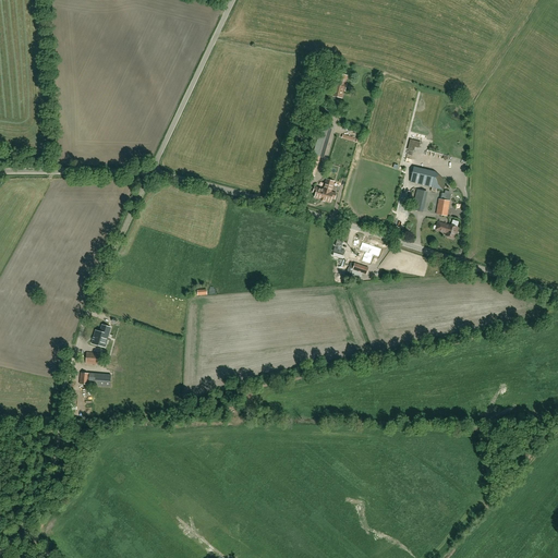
[(335,77),(330,92),(334,93),(332,96),(342,98),(343,91),(344,91),(347,84),(346,84),(348,76),(338,74),(338,79),(335,77)]
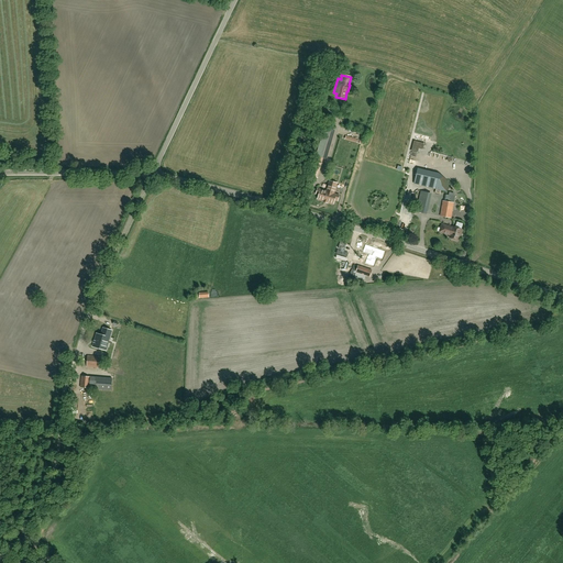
[(324,158),(333,130),(323,128),(321,134),(322,134),(317,156),(316,156),(310,176),(317,178),(322,158),(324,158)]
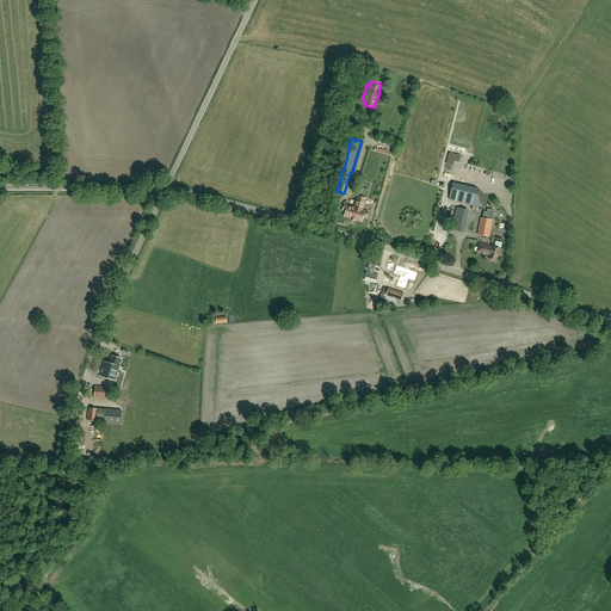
[(485,208),(487,197),(481,196),(457,190),(455,201),(485,208)]
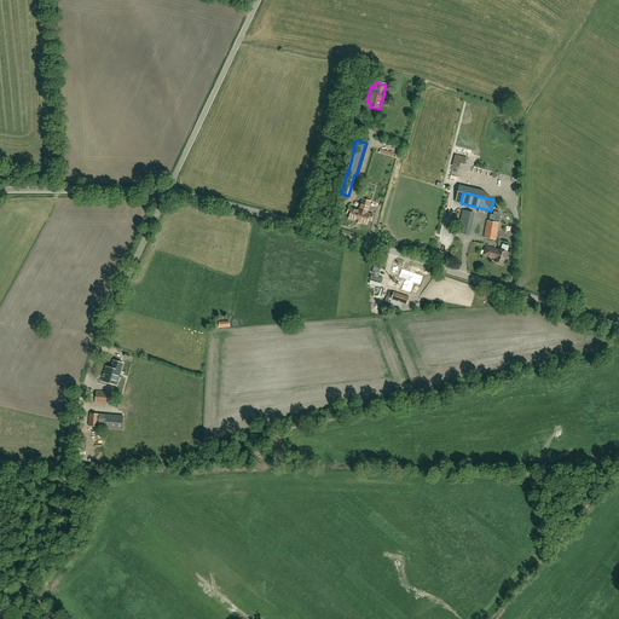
[(350,218),(366,223),(369,219),(371,219),(374,214),(368,212),(371,201),(363,198),(359,209),(350,207),(348,212),(351,213),(350,218)]
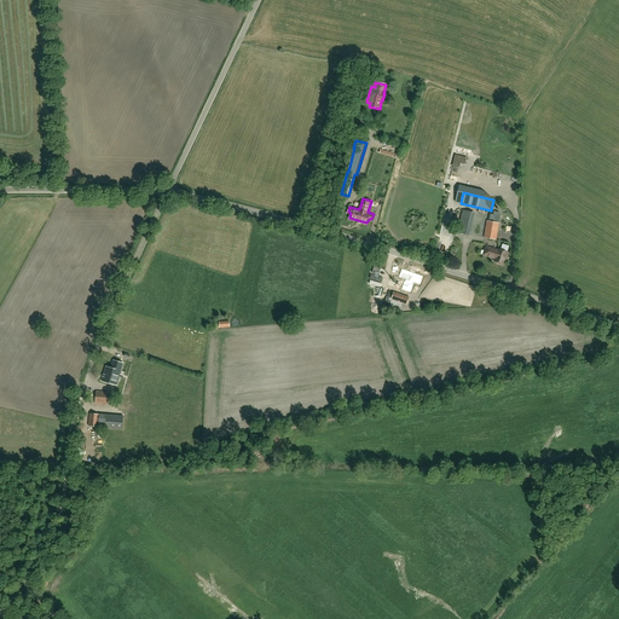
[(466,235),(470,212),(462,210),(457,232),(466,235)]
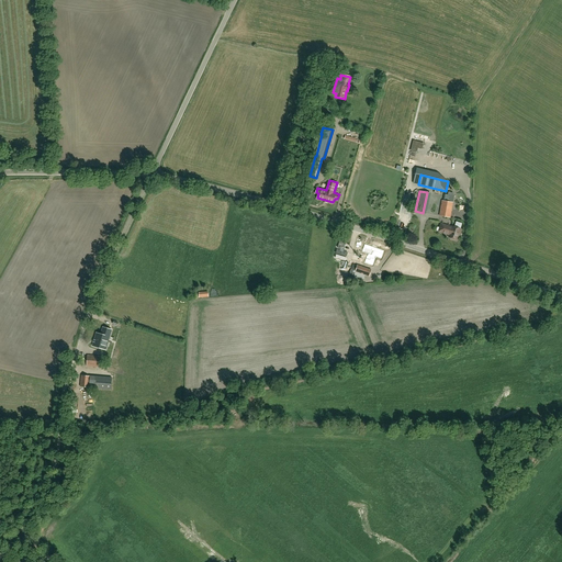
[(452,203),(444,201),(442,201),(439,216),(444,216),(450,217),(450,214),(451,211),(452,203)]
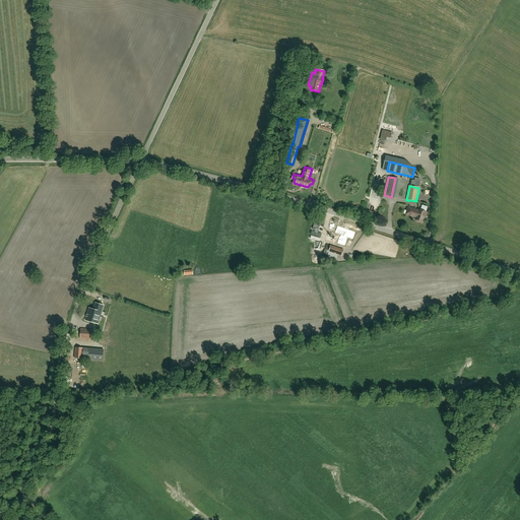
[(417,210),(408,207),(405,214),(408,215),(409,216),(411,216),(412,216),(415,217),(414,219),(416,220),(417,221),(419,222),(420,221),(421,222),(424,215),(425,216),(426,212),(427,207),(421,205),(420,210),(418,209),(418,210),(417,210)]
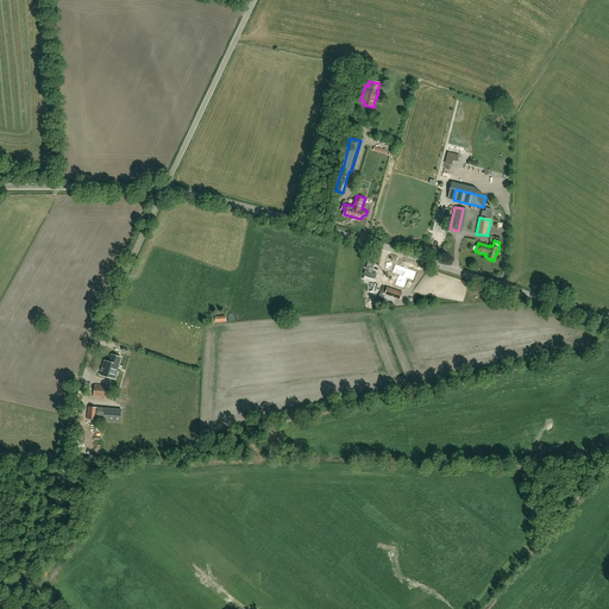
[(408,268),(408,267),(403,265),(403,267),(395,264),(393,272),(399,274),(397,276),(395,283),(403,287),(407,278),(407,277),(413,278),(415,270),(408,268)]
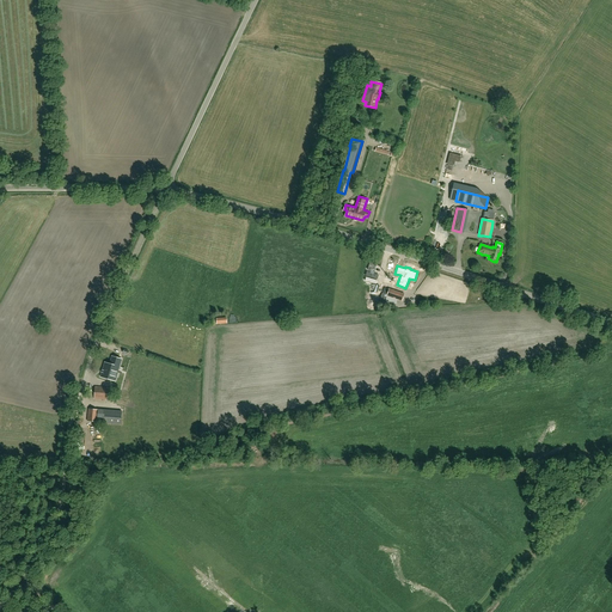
[(389,289),(389,291),(385,301),(396,305),(398,300),(402,301),(404,294),(389,289)]
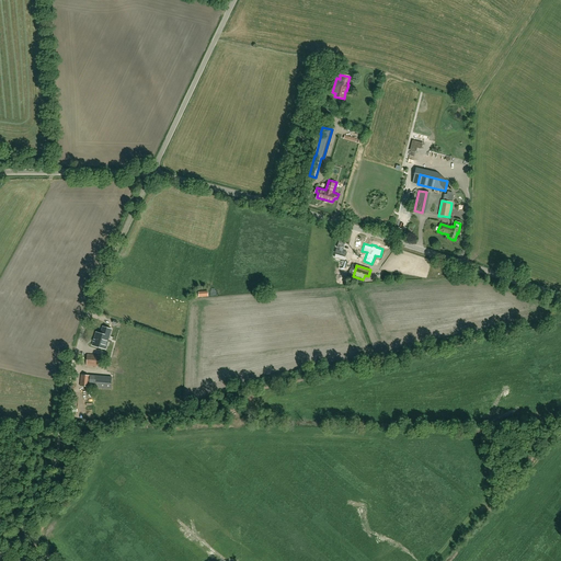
[(101,334),(96,333),(93,342),(98,343),(96,348),(101,350),(103,340),(107,342),(111,330),(103,327),(101,334)]
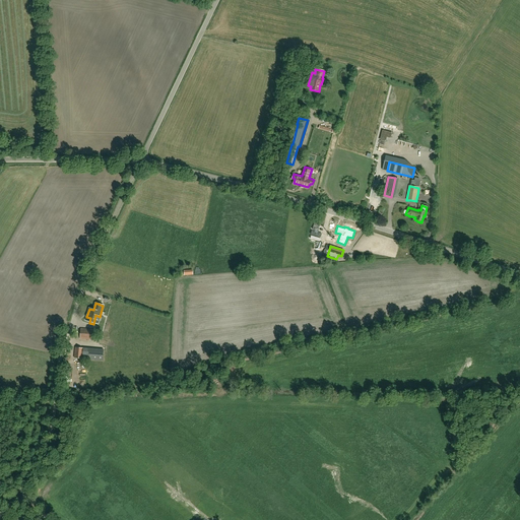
[(92,340),(93,329),(81,328),(80,339),(92,340)]
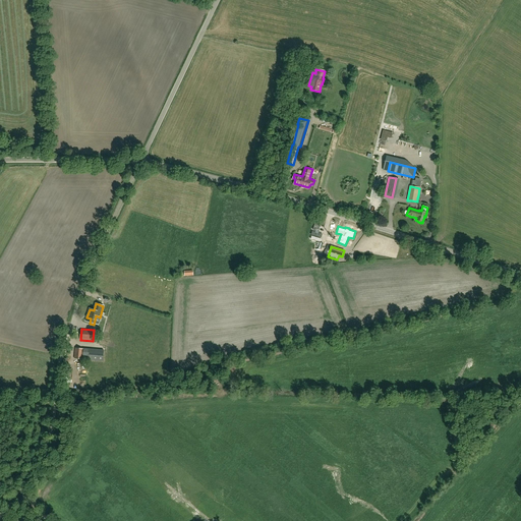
[(82,359),(83,349),(75,348),(74,358),(82,359)]
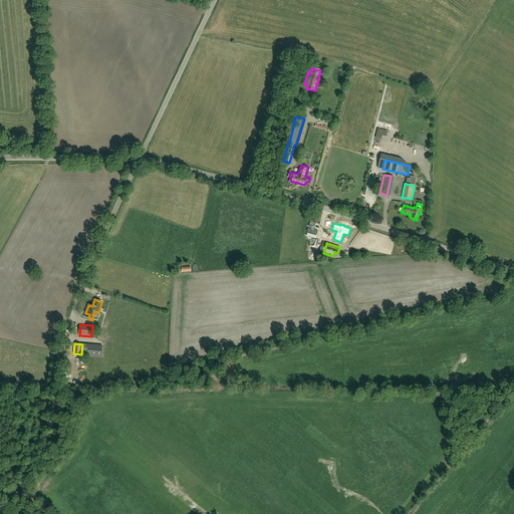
All buildings are outlined.
